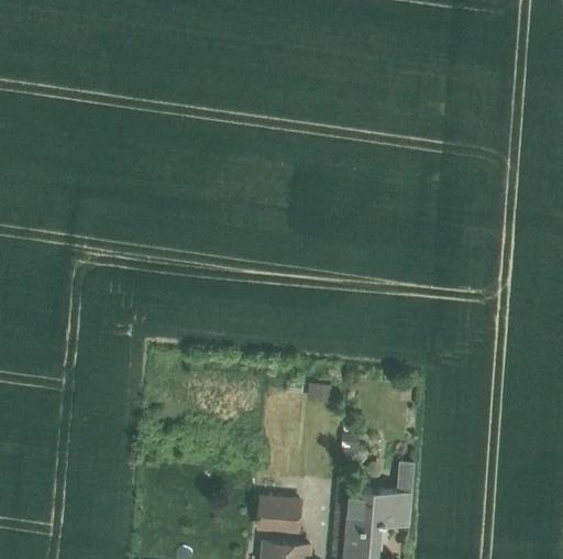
[(330,403),(332,386),(309,383),(307,401),(330,403)]
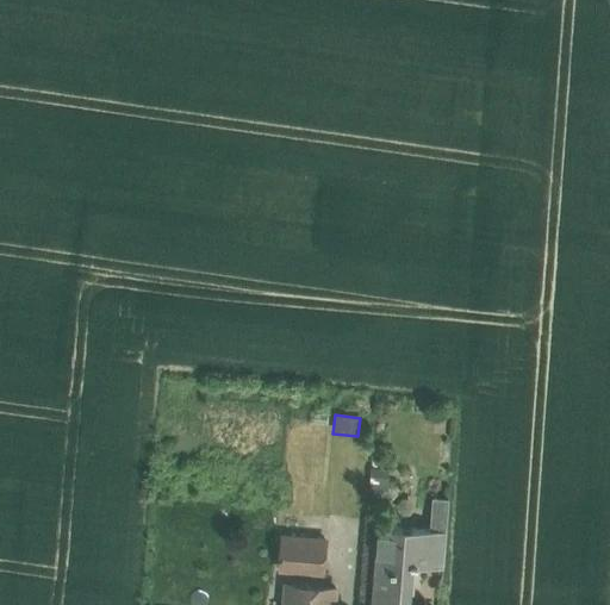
[(433,500),(429,534),(431,534),(446,535),(447,535),(449,501),(433,500)]
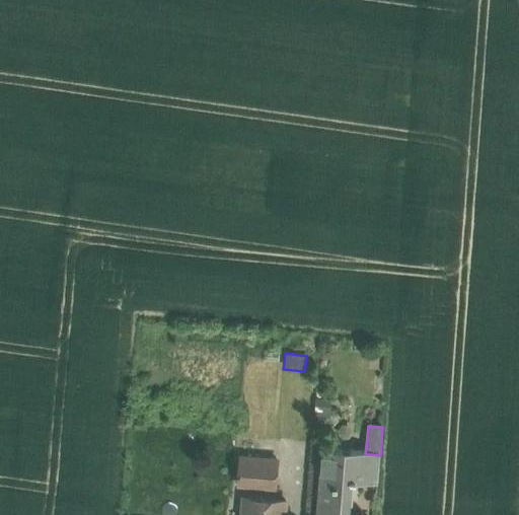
[(365,454),(322,451),(316,514),(347,514),(351,482),(365,483),(367,454),(365,454)]
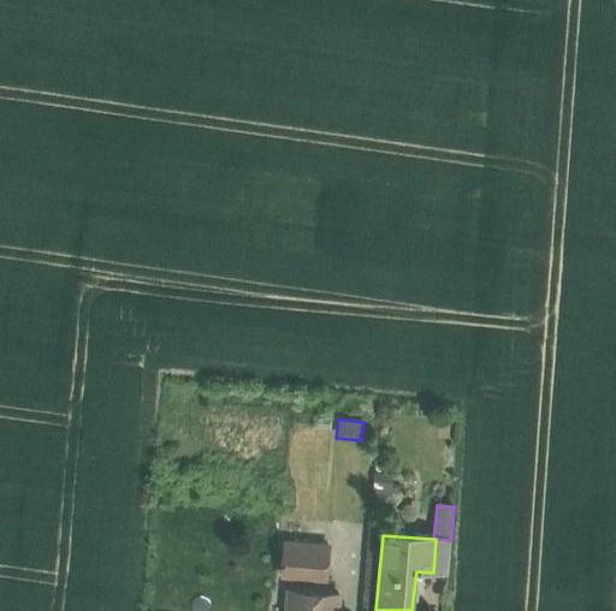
[(450,540),(436,539),(433,573),(448,574),(450,540)]
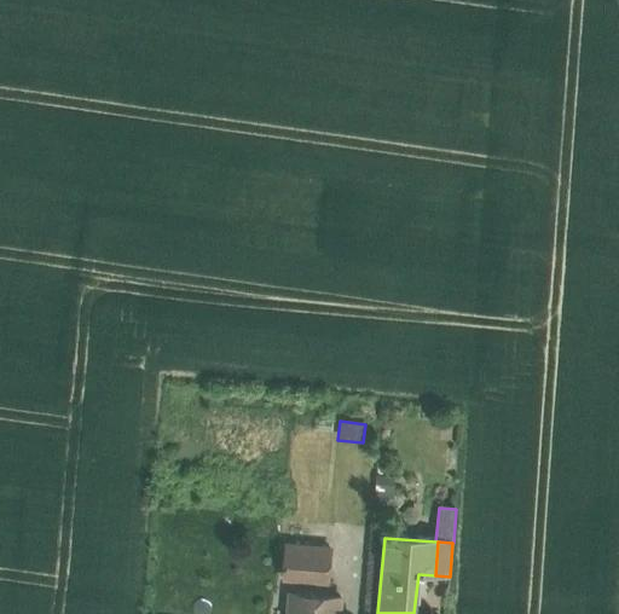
[(330,552),(287,549),(284,581),(328,585),(330,552)]
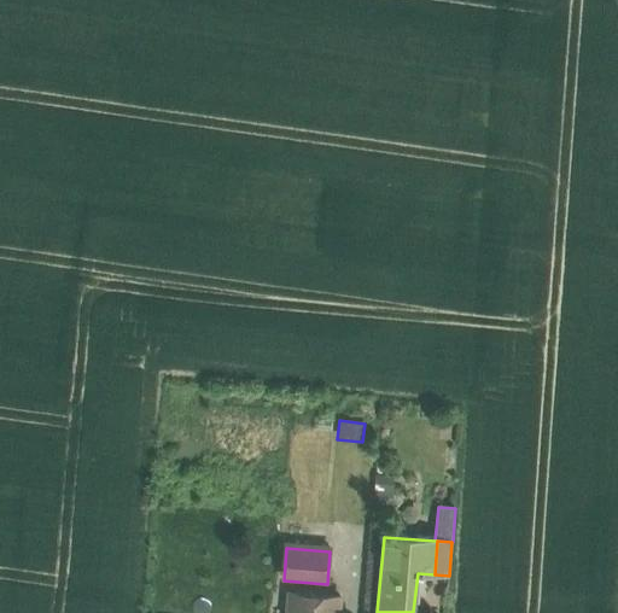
[(339,612),(340,600),(290,596),(287,612),(339,612)]
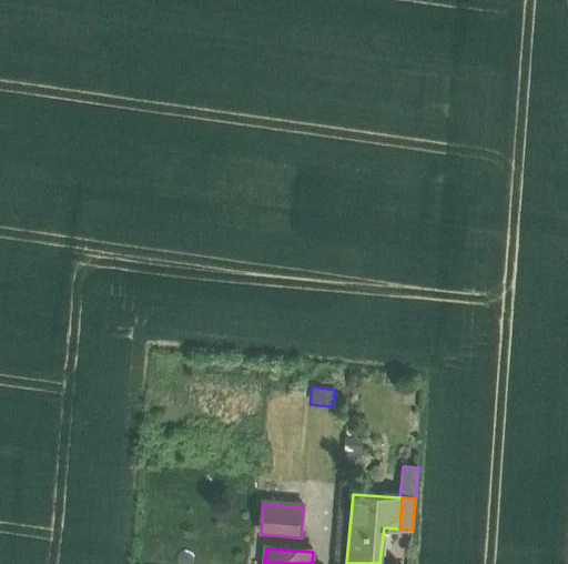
All buildings are outlined.
